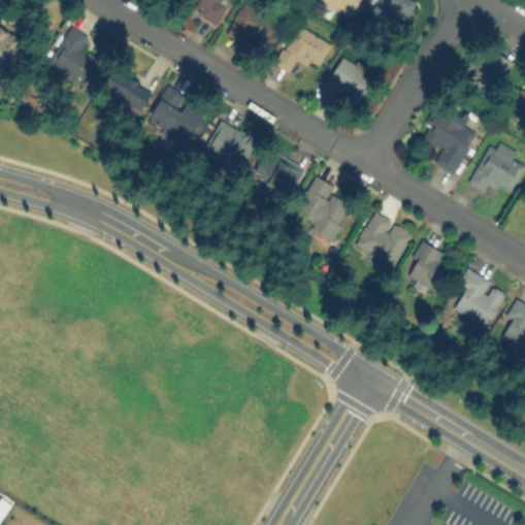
[(182,0),(215,27),(236,0),(182,0)]
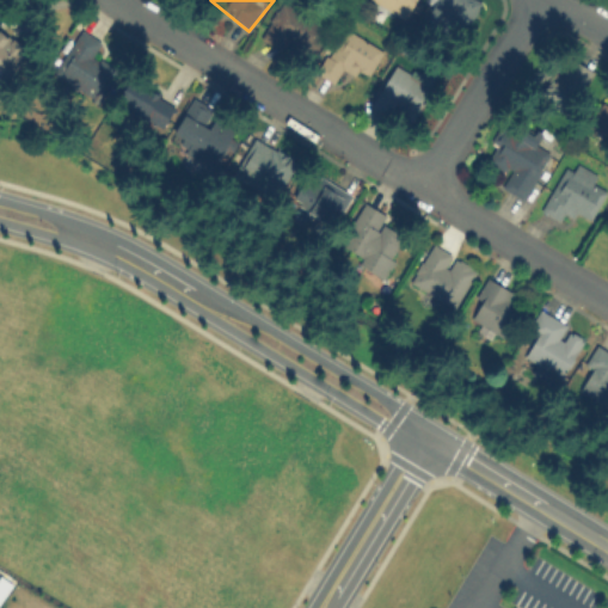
[(372,0),(372,2),(410,19),(418,0),(372,0)]
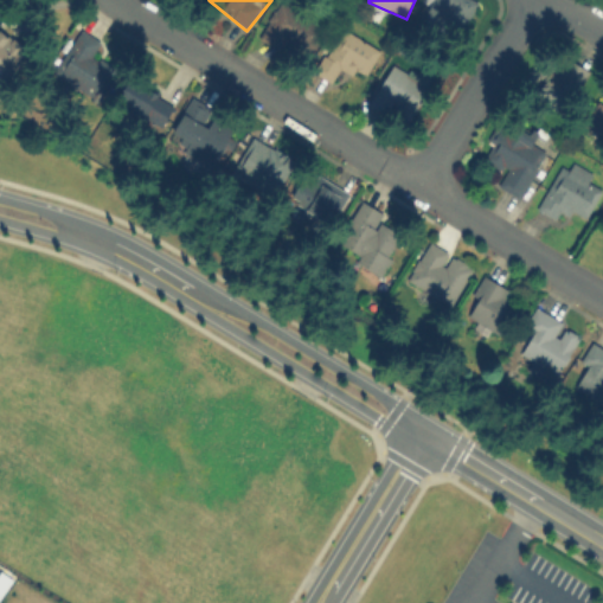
[(436,0),(428,15),(463,34),(479,2),(474,0),(436,0)]
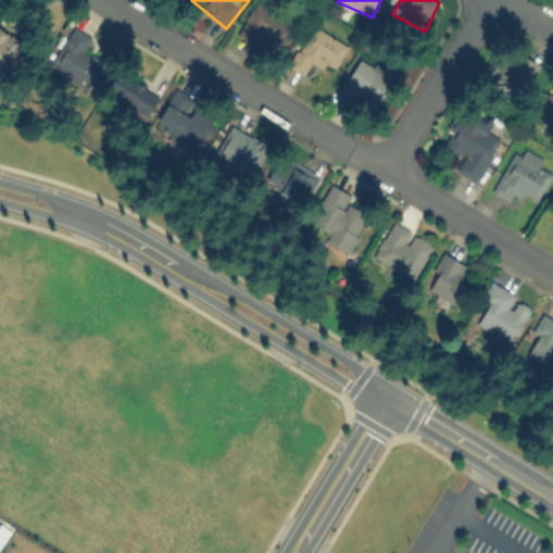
[(300,26),(260,2),(242,32),(284,55),(300,26)]
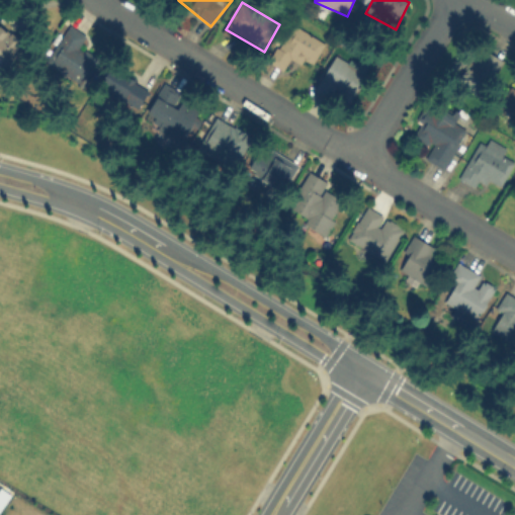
[(0,61),(9,61),(6,24),(0,24),(0,61)]
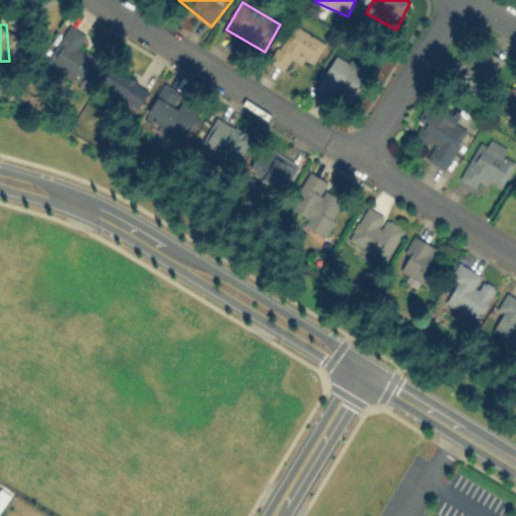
[(312,70),(326,44),(292,25),(271,64),(287,72),(293,60),(312,70)]
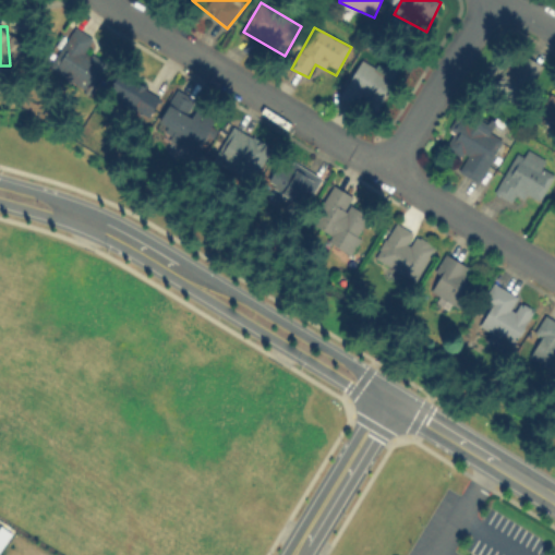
[(91,92),(107,62),(87,52),(95,39),(74,28),(51,70),(91,92)]
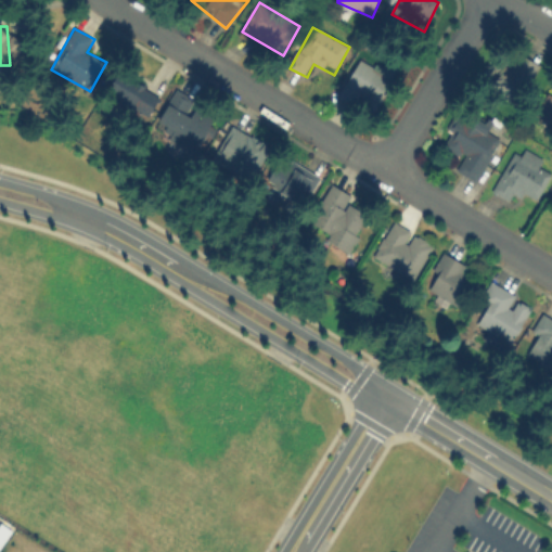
[(540,66),(512,51),(493,86),(522,101),(540,66)]
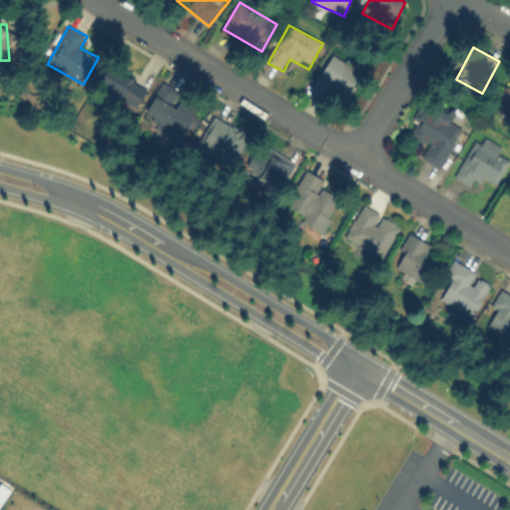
[(317,86),(350,103),(364,73),(332,57),(317,86)]
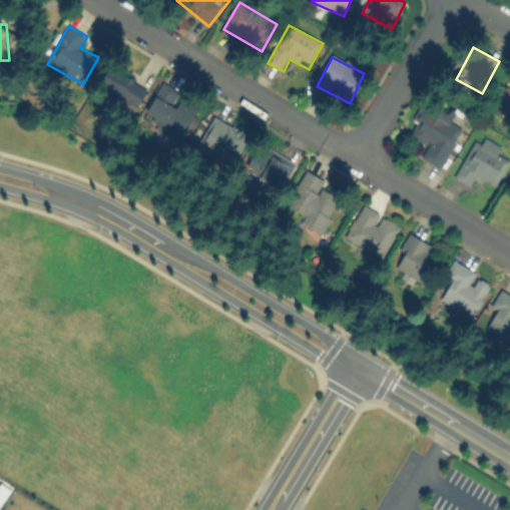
[(100,90),(139,108),(148,88),(110,70),(100,90)]
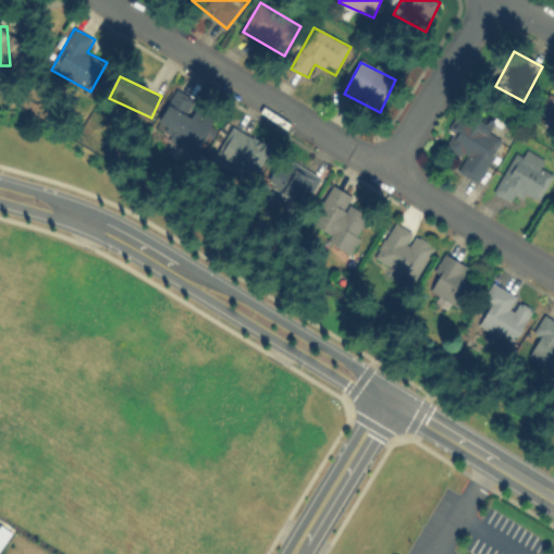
[(159,123),(202,149),(219,122),(195,109),(198,103),(177,91),(159,123)]
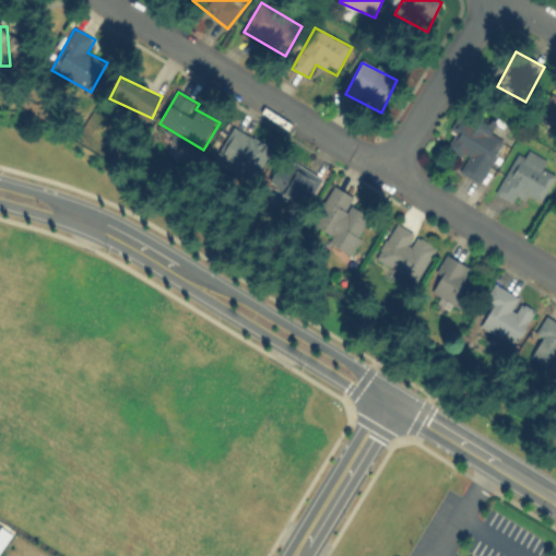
[(555,95),(544,114),(555,120),(555,95)]
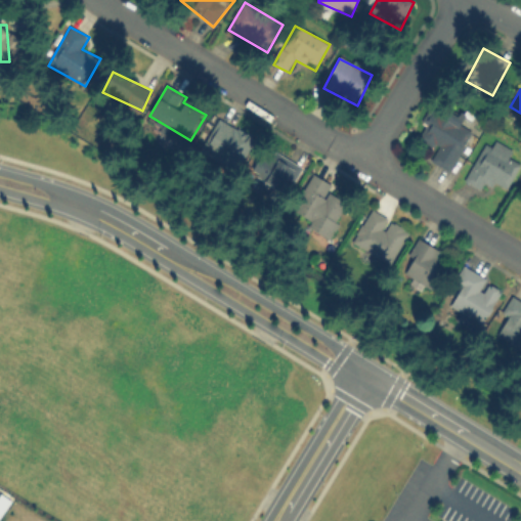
[(473,134),(432,112),(418,139),(439,150),(432,163),(451,173),(473,134)]
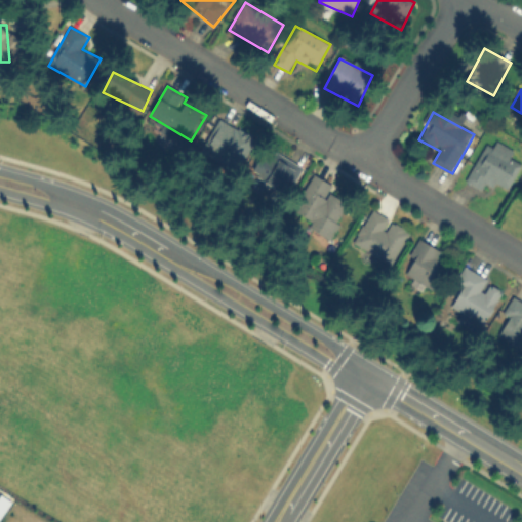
[(242,170),(255,136),(217,121),(204,154),(242,170)]
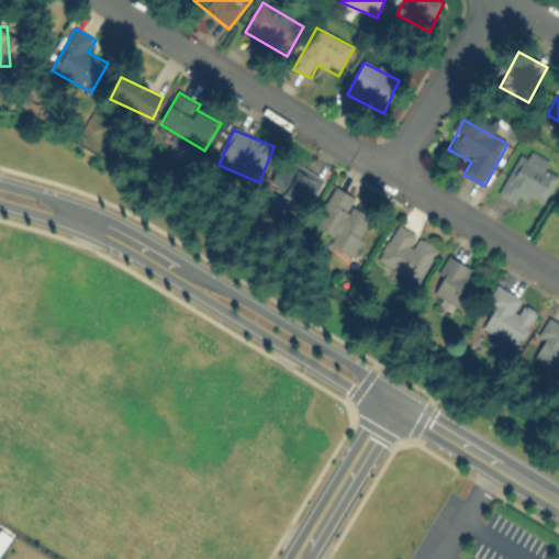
[(499,194),(518,207),(524,197),(541,207),(558,181),(558,178),(547,171),(551,165),(526,149),(499,194)]
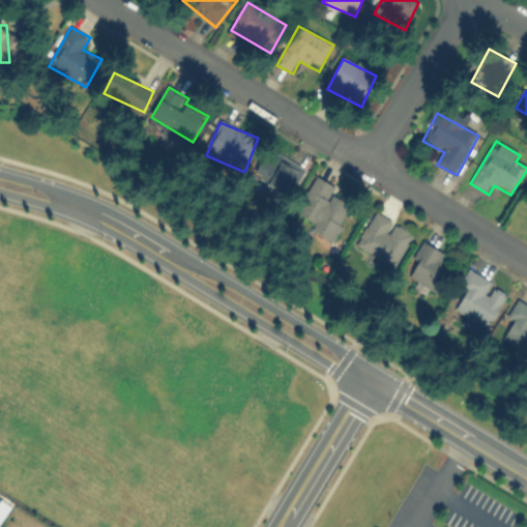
[(256,177),(293,197),(308,170),(270,150),(256,177)]
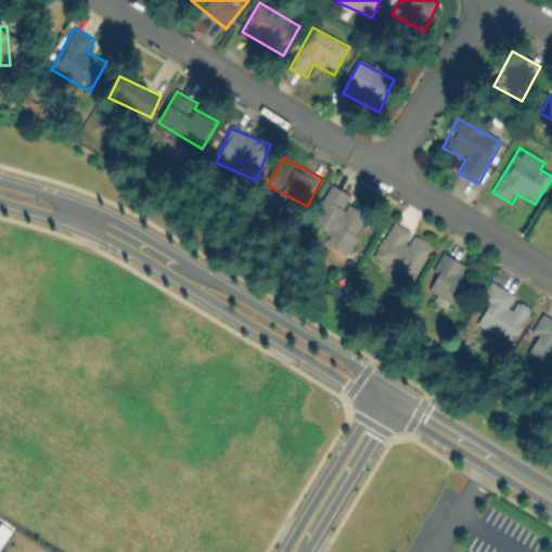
[(354,197),(333,185),(310,222),(333,236),(329,243),(348,256),(371,218),(349,205),(354,197)]
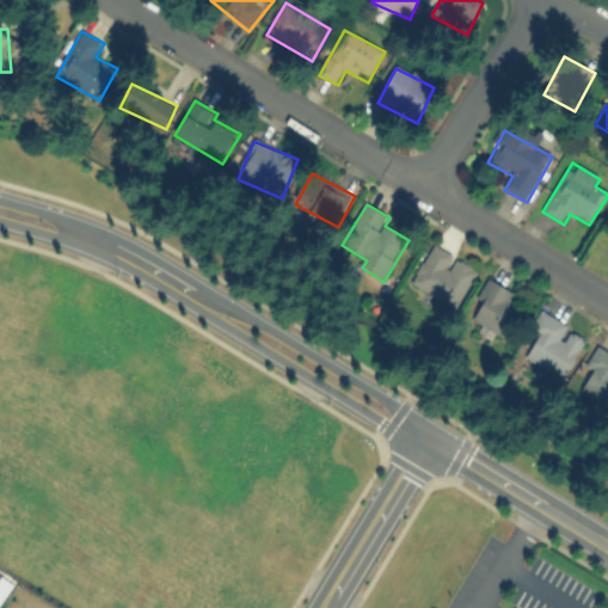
[(411,287),(456,312),(479,270),(434,245),(411,287)]
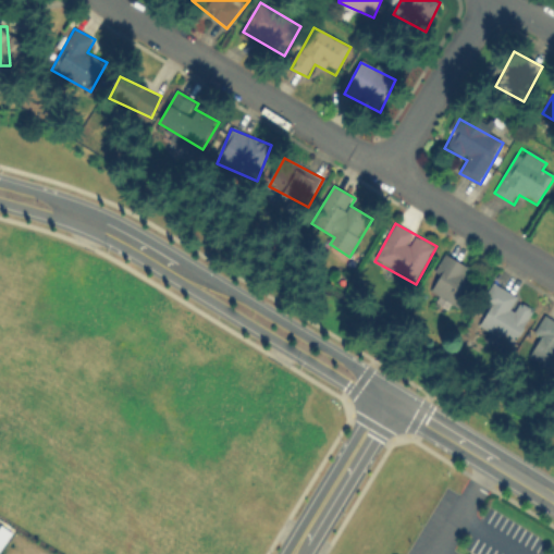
[(478,274),(448,256),(428,290),(457,308),(478,274)]
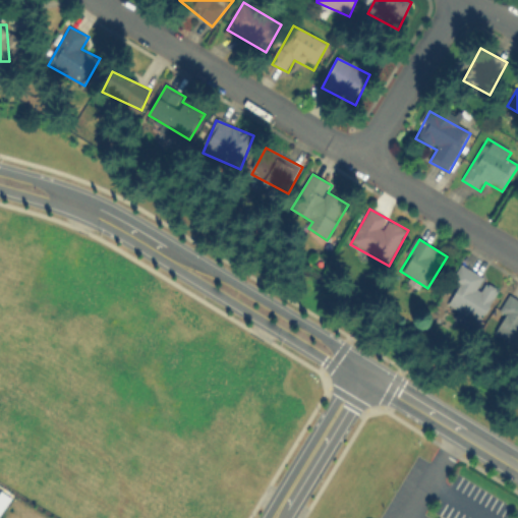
[(481,324),(501,288),(462,267),(452,283),(460,287),(449,306),(481,324)]
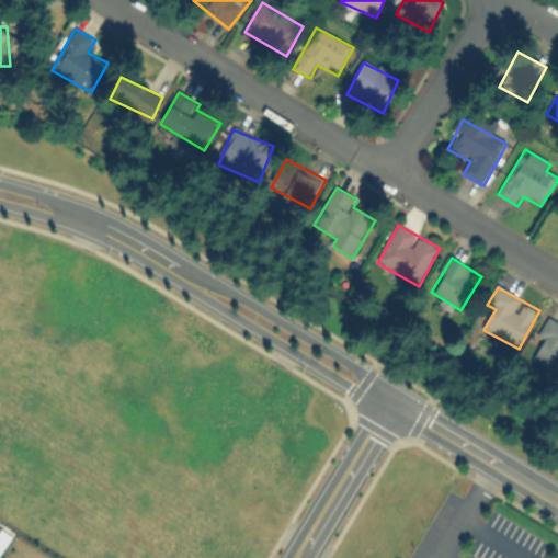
[(532,359),(557,372),(557,323),(550,320),(532,359)]
